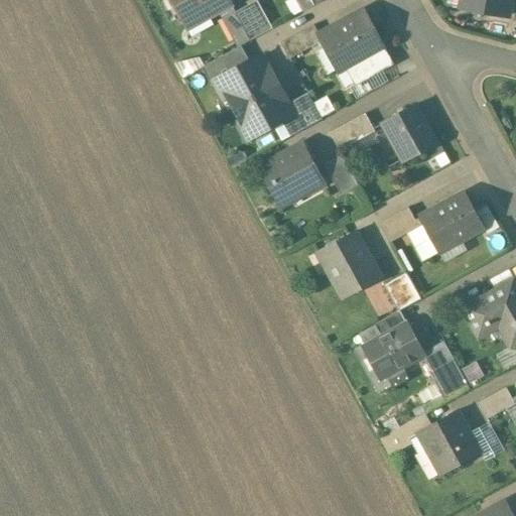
[(172,0),(185,24),(207,12),(209,16),(210,15),(232,3),(230,0),(172,0)]
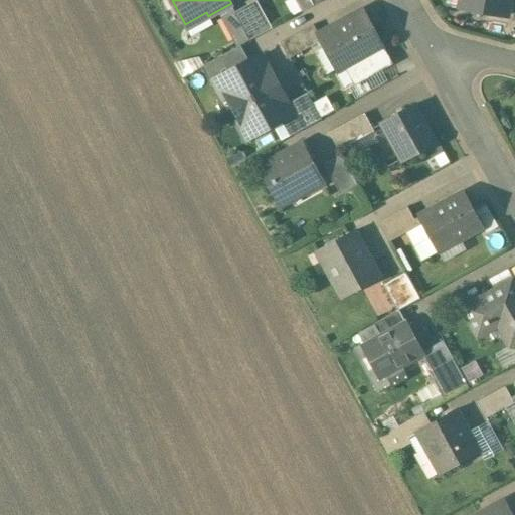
[(256,0),(255,0),(234,12),(250,40),(273,28),(256,0)]
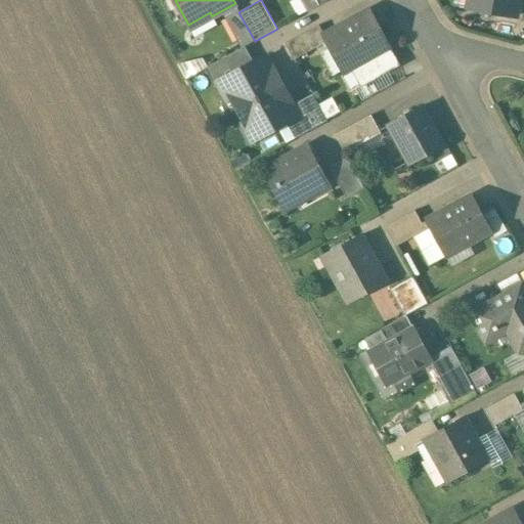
[(470,0),(469,8),(516,16),(518,0),(470,0)]
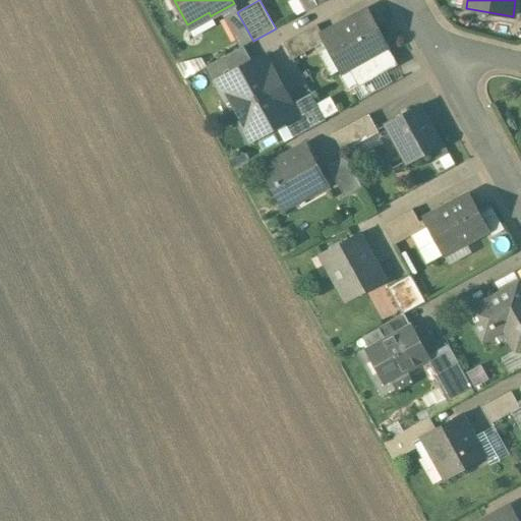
[(209,12),(187,24),(193,36),(216,23),(212,15),(211,16),(209,12)]
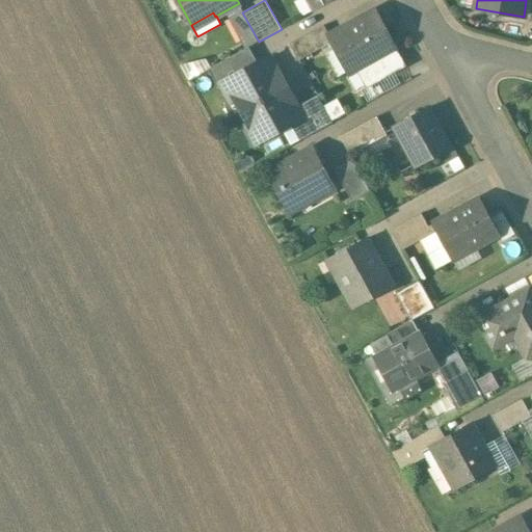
[(329,37),(328,38),(331,45),(348,75),(356,70),(367,88),(404,68),(394,49),(395,49),(376,12),(375,14),(375,15),(358,24),(358,23),(329,37)]
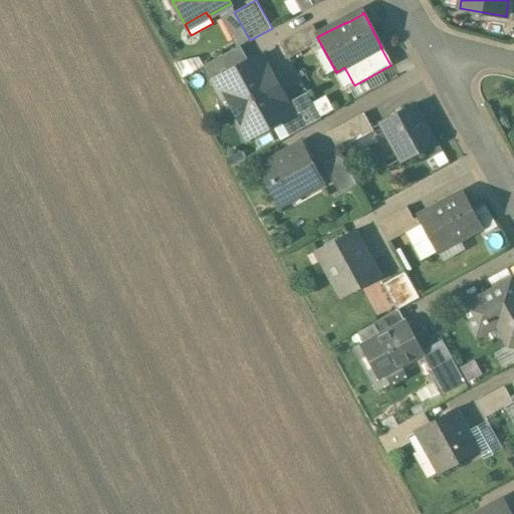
[(313,25),(280,43),(289,59),(320,43),(317,37),(318,36),(313,25)]
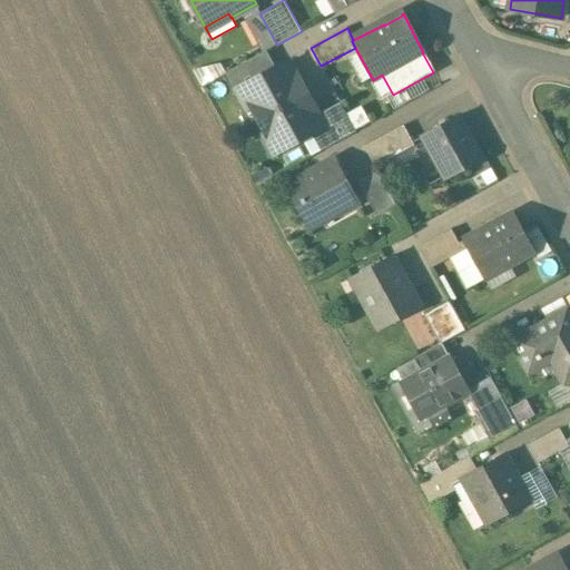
[(267,50),(227,71),(237,89),(251,82),(276,68),(267,50)]
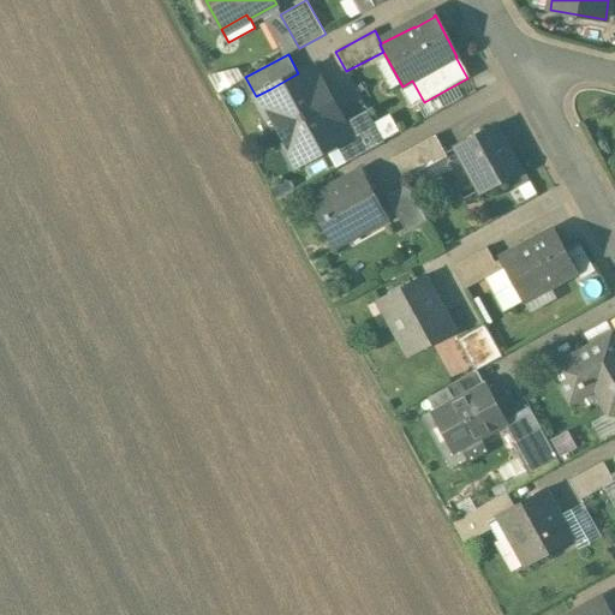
[(298,73),(270,89),(278,101),(273,114),(288,142),(302,145),(309,159),(341,141),(350,136),(345,129),(311,66),(298,73)]
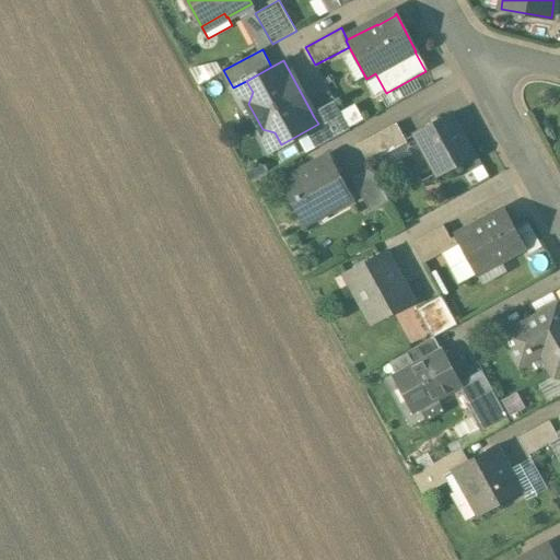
[(217,61),(190,68),(199,84),(222,71),(217,61)]
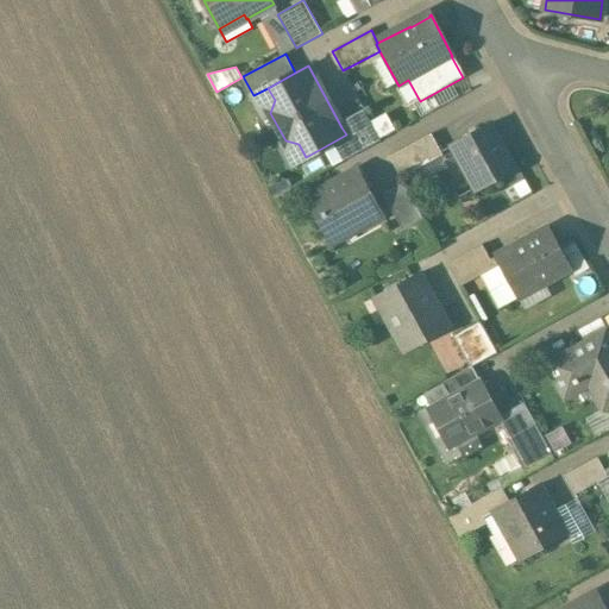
[(366,113),(341,127),(346,135),(338,139),(349,157),(381,140),(366,113)]
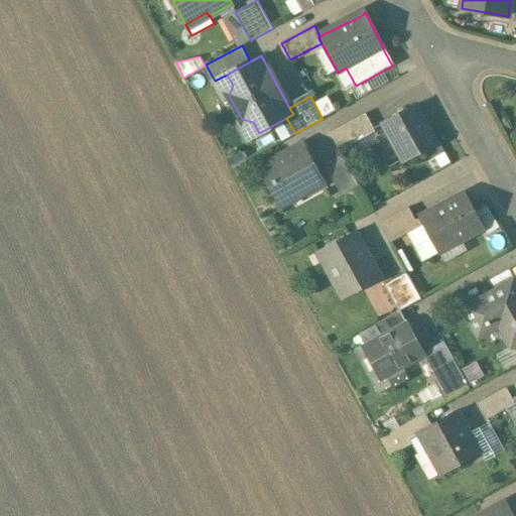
[(416,104),(383,122),(404,161),(437,143),(416,104)]
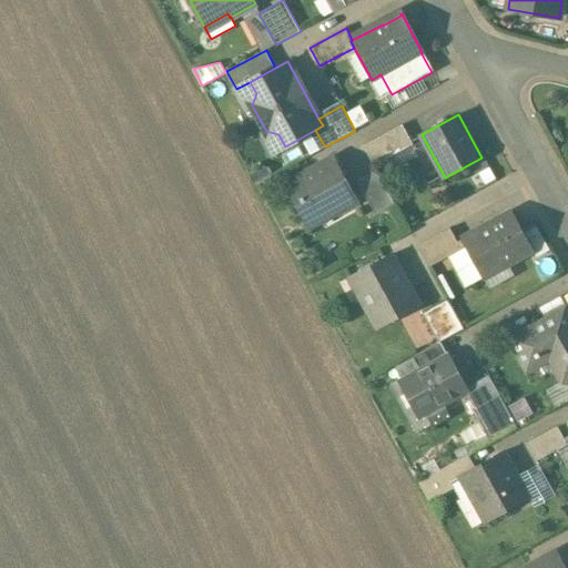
[(403,124),(367,144),(365,145),(365,149),(374,165),(414,144),(403,124)]
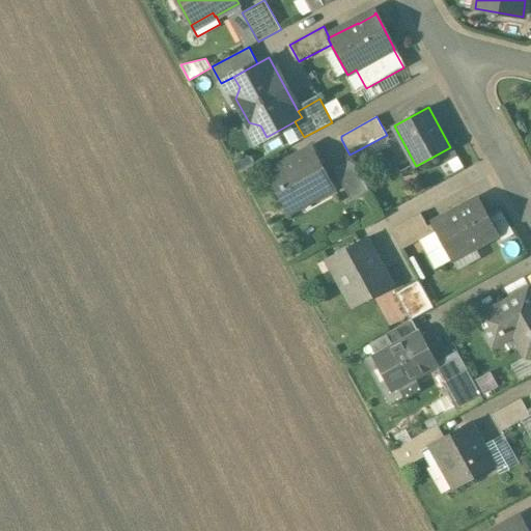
[(312,146),(267,171),(288,212),(334,187),(312,146)]
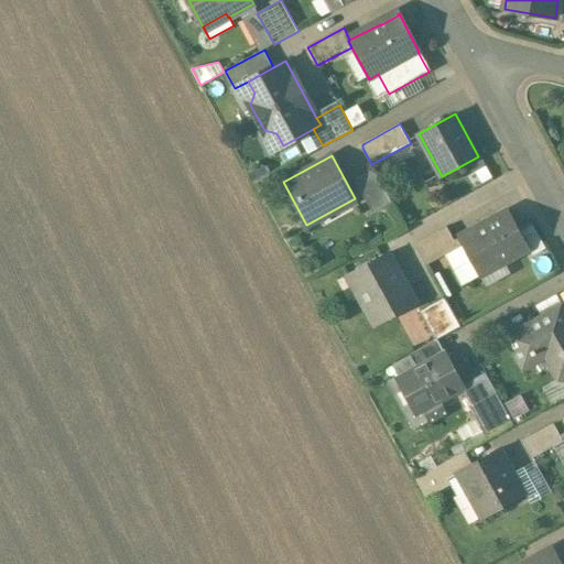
[(508,209),(458,237),(459,238),(463,245),(480,275),(529,249),(508,209)]
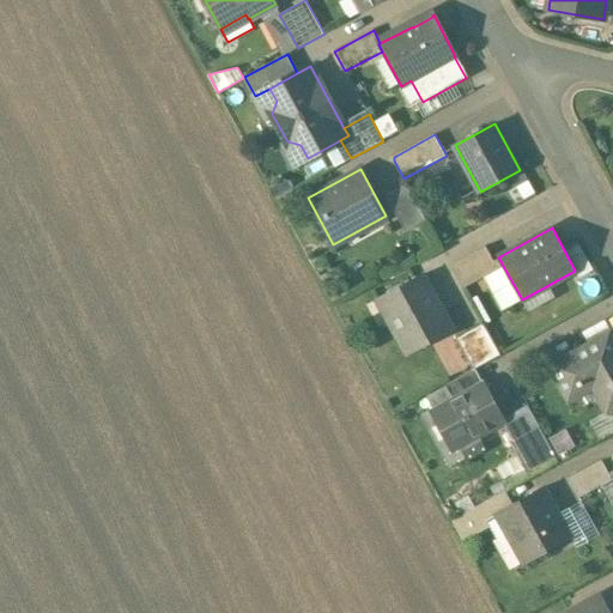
[(486,246),(454,263),(453,266),(453,268),(463,287),(503,266),(499,259),(495,261),(486,246)]
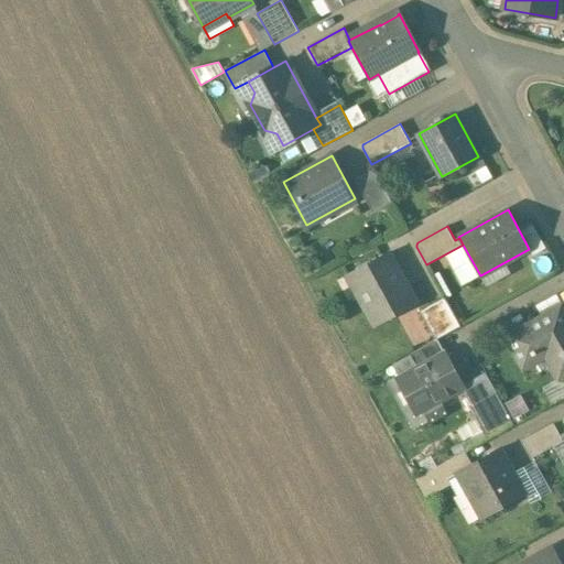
[(390,252),(347,275),(375,326),(418,303),(390,252)]
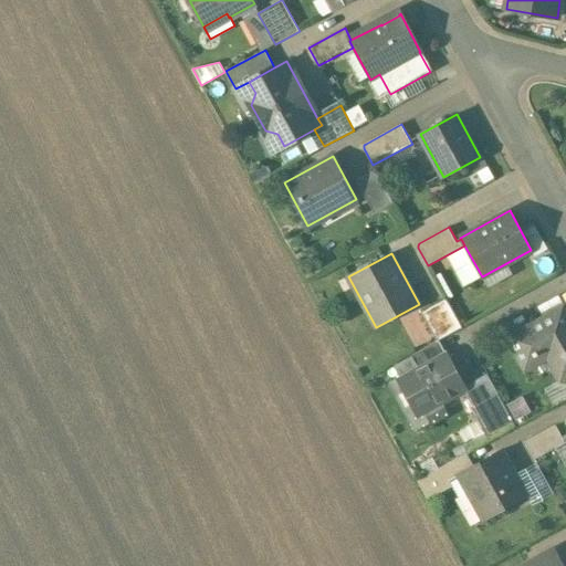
[(446,299),(421,312),(437,341),(439,341),(462,327),(446,299)]
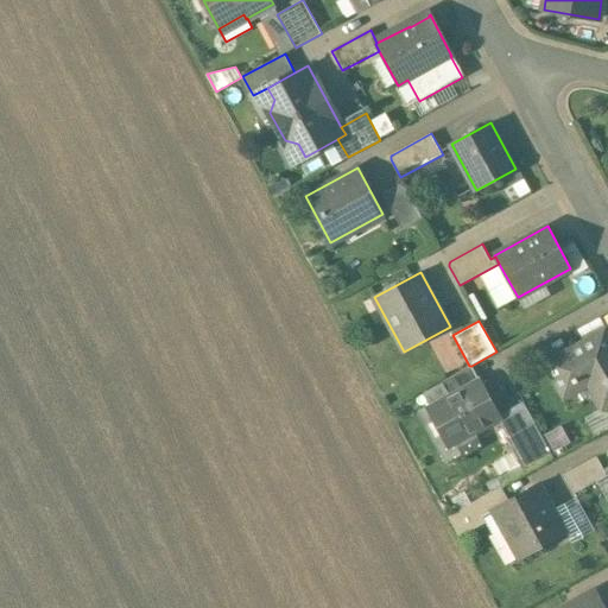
[(546,362),(564,397),(589,382),(603,407),(607,404),(607,337),(605,331),(568,350),(546,362)]
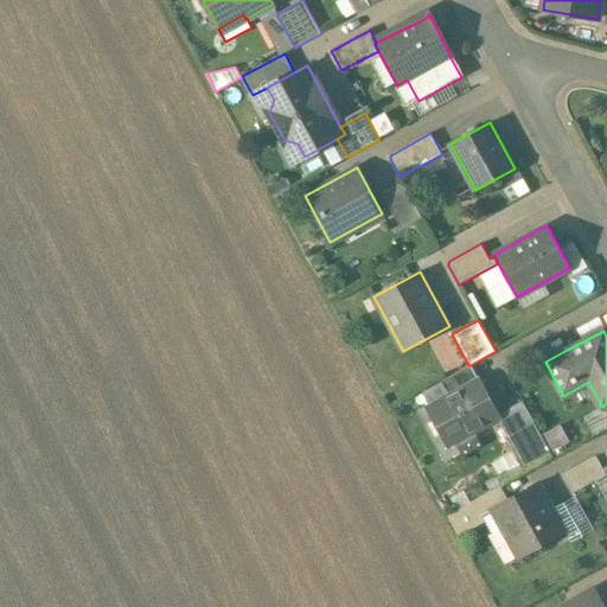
[(560,338),(540,349),(545,362),(567,350),(560,338)]
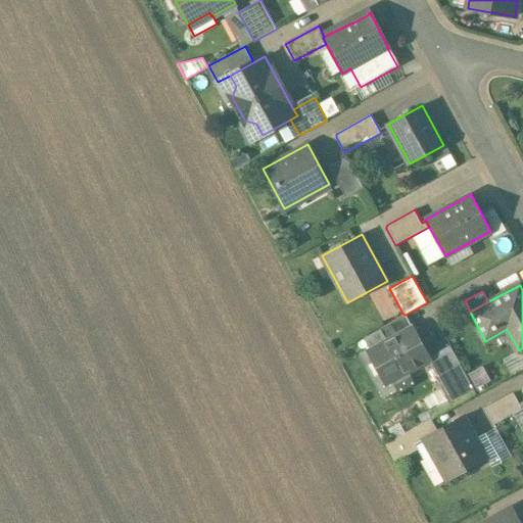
[(403,315),(380,328),(387,340),(413,327),(406,315),(403,315)]
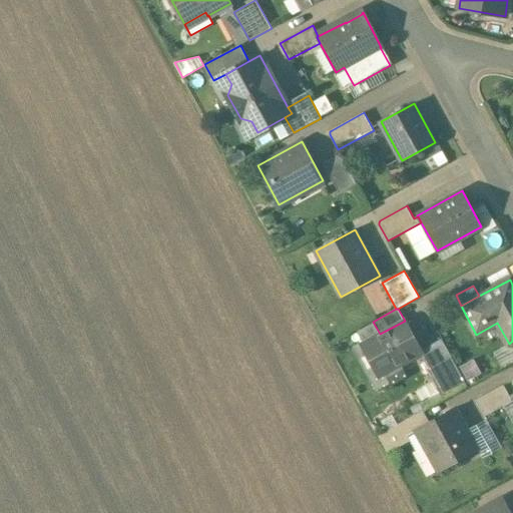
[(380,334),(364,343),(374,361),(378,359),(386,372),(422,353),(421,351),(405,321),(380,334)]
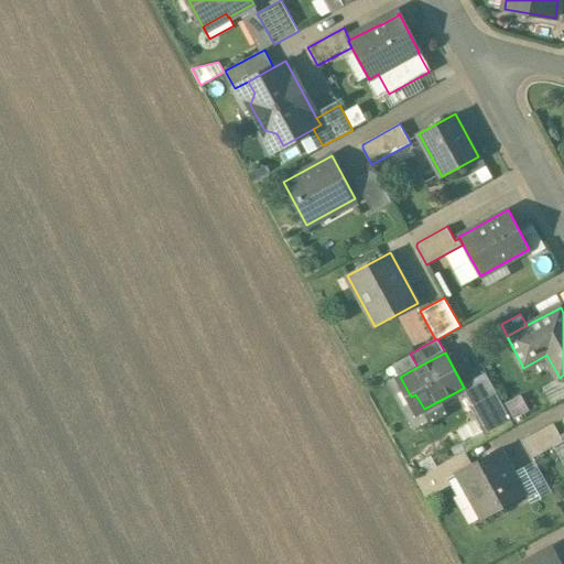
[(486,372),(463,386),(464,388),(474,405),(469,408),(487,440),(513,424),(486,372)]
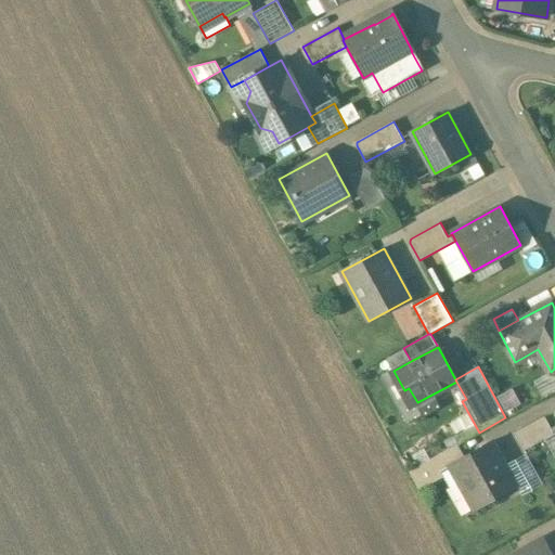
[(545,416),(515,434),(524,451),(554,434),(545,416)]
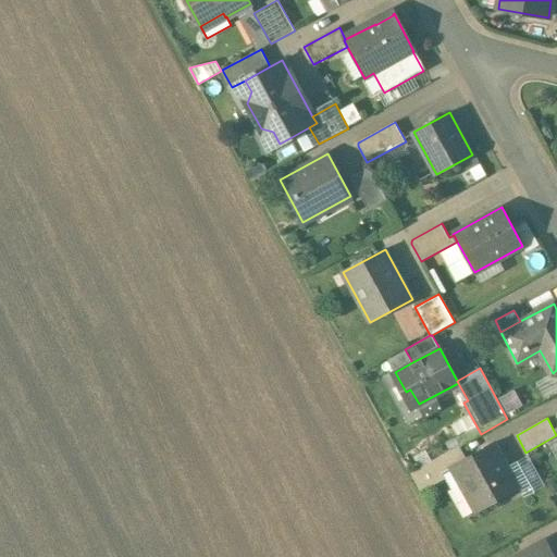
[(467,458),(452,467),(477,512),(519,489),(493,443),(467,458)]
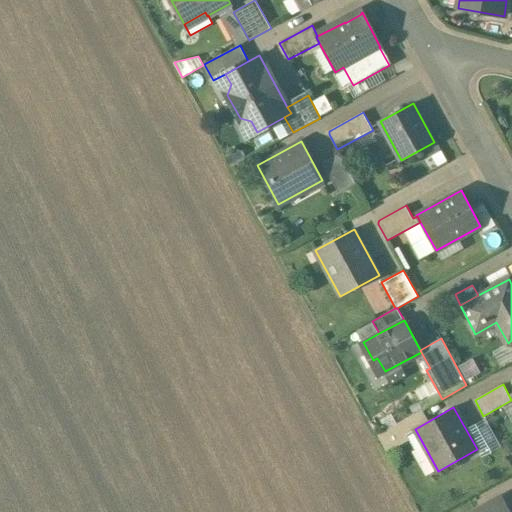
[(423,410),(377,434),(387,452),(409,440),(406,435),(415,429),(429,421),(423,410)]
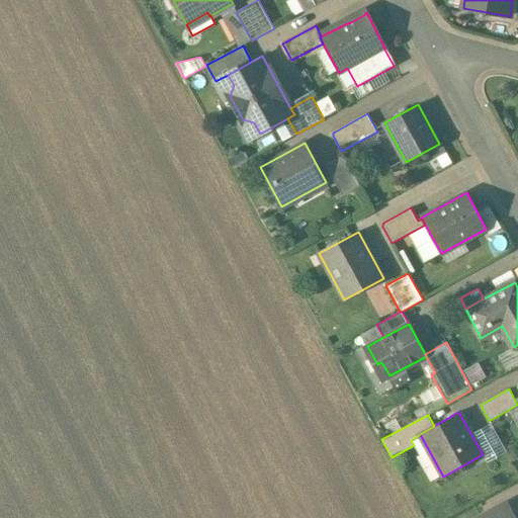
[(514,517),(506,503),(479,517),(514,517)]
